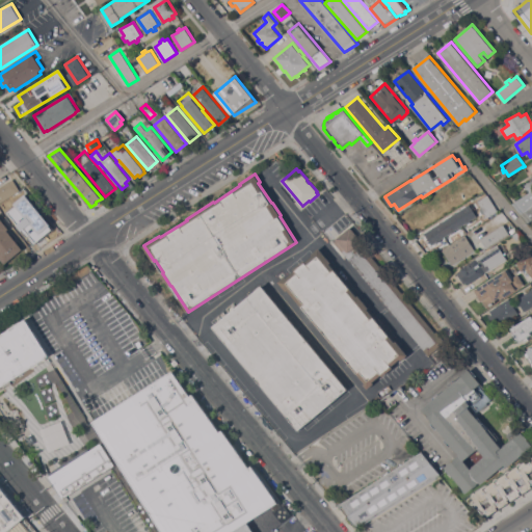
[(531,190),(529,193),(522,182),(531,176),(531,190)]
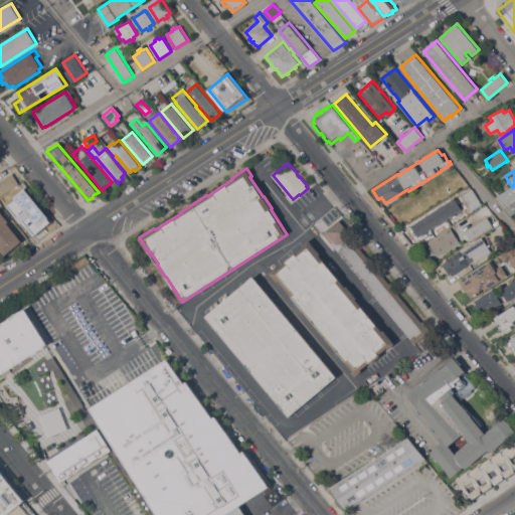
[(0,181),(13,173),(20,184),(0,195),(0,181)]
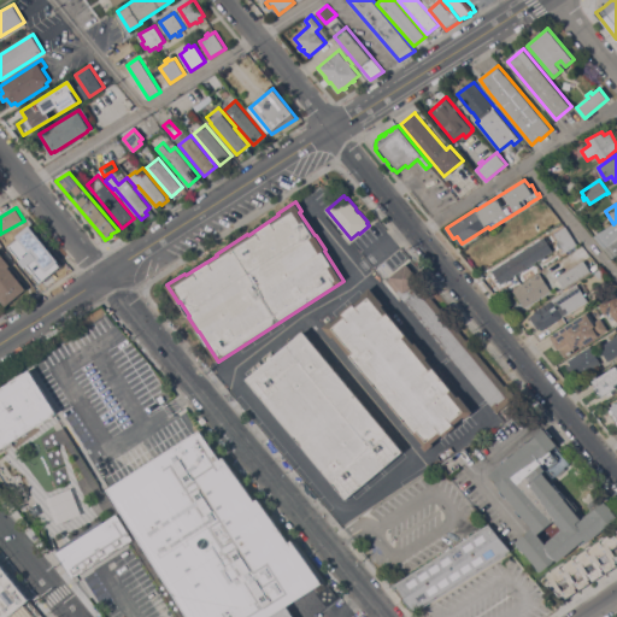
[(595,236),(594,235),(611,224),(611,225),(613,224),(616,221),(616,256),(613,258),(595,236)]
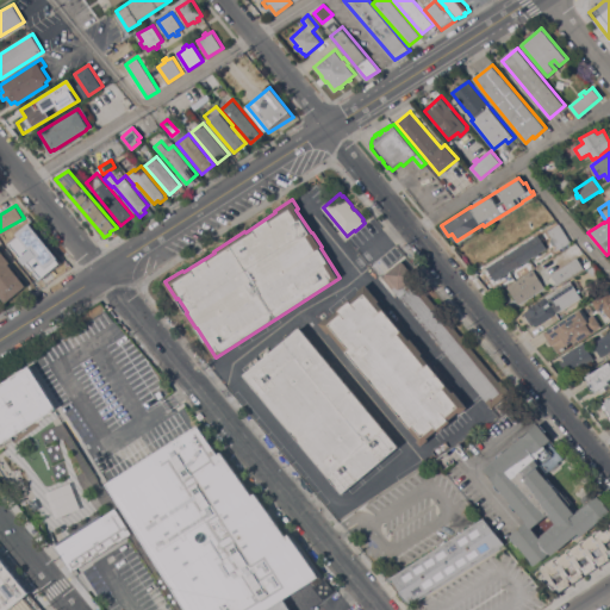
[(572,242),(560,249),(548,230),(560,223),(572,242)]
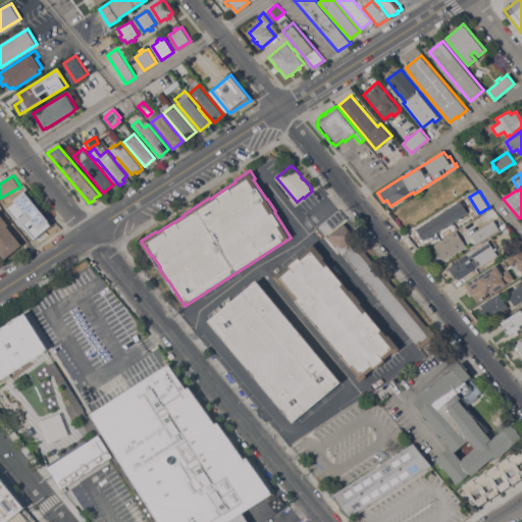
[(52,224),(36,239),(20,220),(18,222),(7,208),(23,194),(30,201),(32,200),(52,224)]
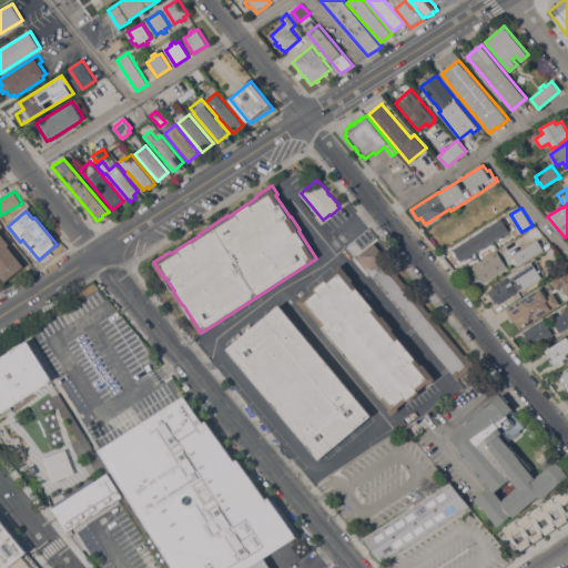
[(454,249),(501,217),(509,231),(501,235),(501,237),(499,239),(498,237),(486,245),(486,247),(483,250),(483,247),(470,255),(472,257),(467,260),(466,259),(462,261),(460,259),(458,259),(457,257),(457,254),(456,253),(455,253),(454,251),(454,249)]
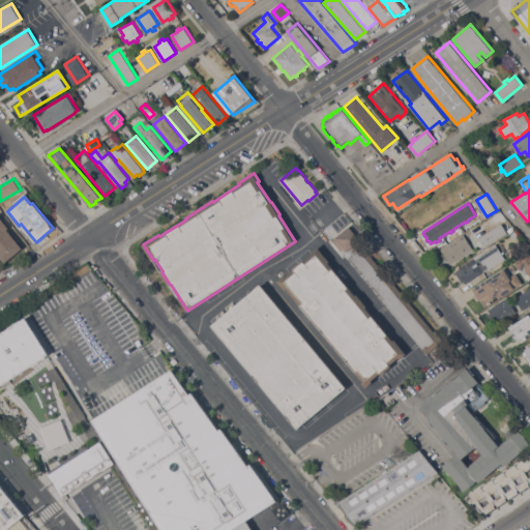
[(0,256),(0,216),(9,228),(7,229),(23,248),(5,263),(0,256)]
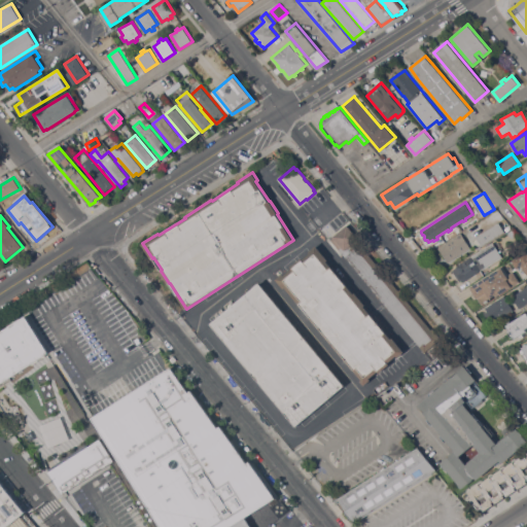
[(499,222),(504,232),(482,246),(477,237),(499,222)]
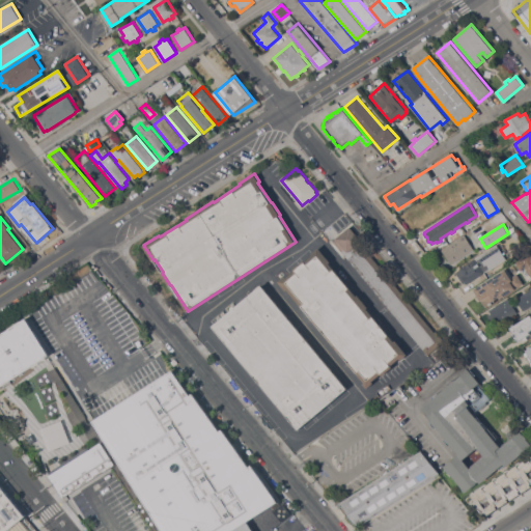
[(334,241),(348,228),(382,268),(384,267),(392,277),(390,278),(402,292),(403,291),(412,302),(411,303),(435,332),(437,331),(445,340),(428,355),(334,241)]
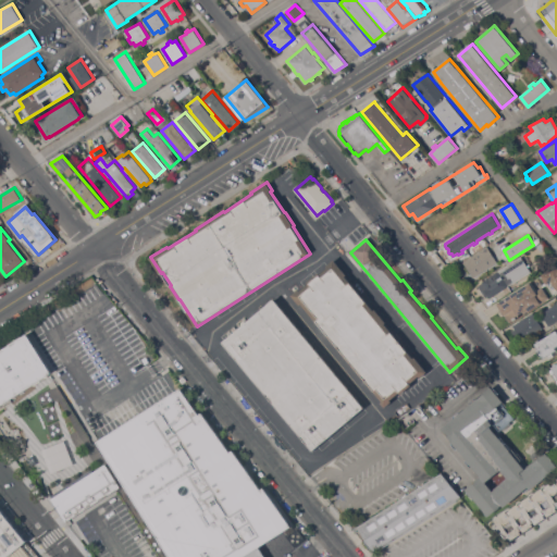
[(473,277),(463,261),(487,246),(497,261),(473,277)]
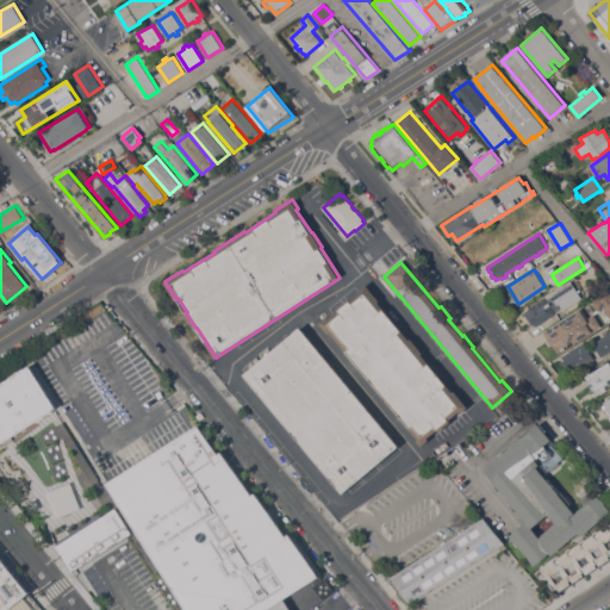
[(572,280),(583,296),(568,304),(556,312),(556,313),(536,327),(535,323),(533,325),(524,312),(529,310),(529,309),(572,280)]
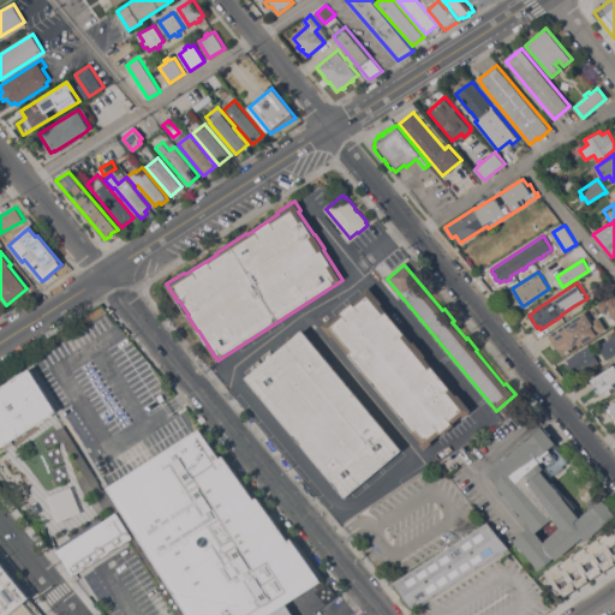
[(333,335),(332,336),(323,326),(330,320),(332,321),(341,312),(339,310),(352,299),(353,302),(363,294),(362,293),(370,287),(383,303),(381,304),(413,342),(416,341),(427,356),(425,357),(457,395),(459,394),(472,411),(465,417),(464,415),(453,423),(455,425),(443,435),(442,433),(433,441),(434,443),(425,449),(422,445),(423,443),(333,335)]
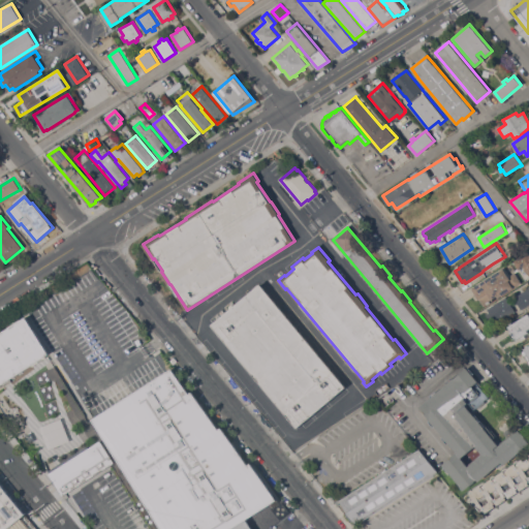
[(528,252),(528,253),(528,273),(524,267),(520,270),(514,261),(528,252)]
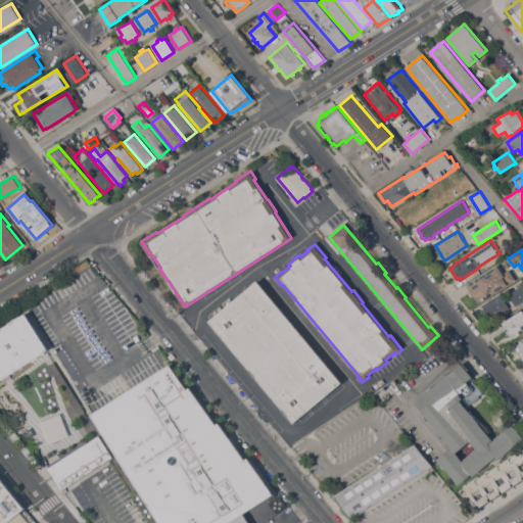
[(497,265),(498,266),(500,265),(505,273),(510,270),(516,280),(507,285),(492,294),(491,292),(487,295),(487,296),(479,302),(474,295),(473,296),(469,290),(470,290),(467,285),(497,265)]
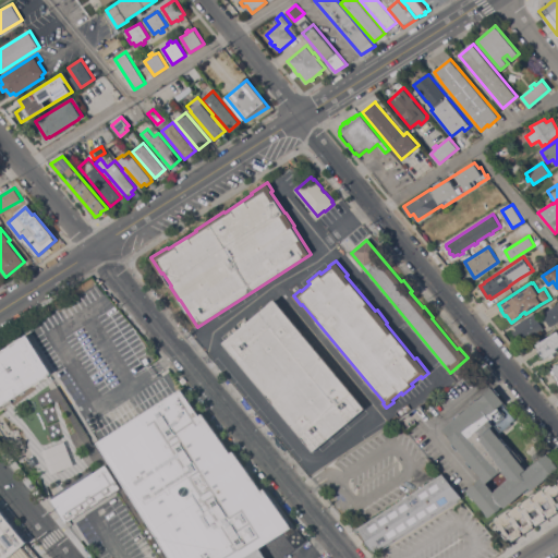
[(223,342),(276,300),(365,408),(314,451),(223,342)]
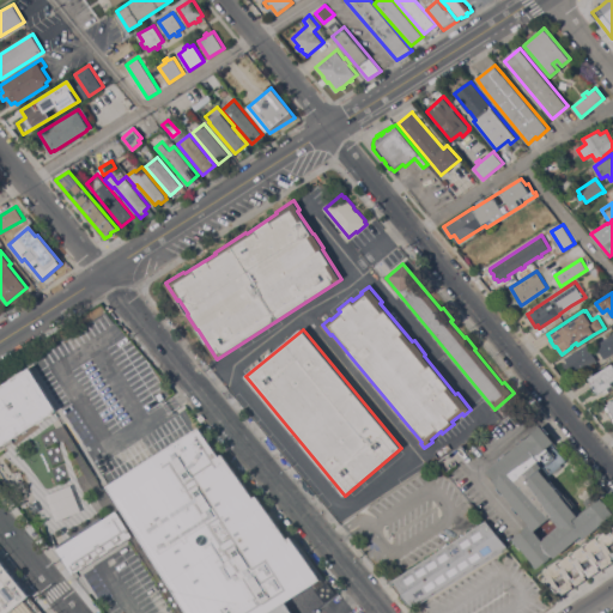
[(612,333),(612,353),(605,359),(596,345),(612,333)]
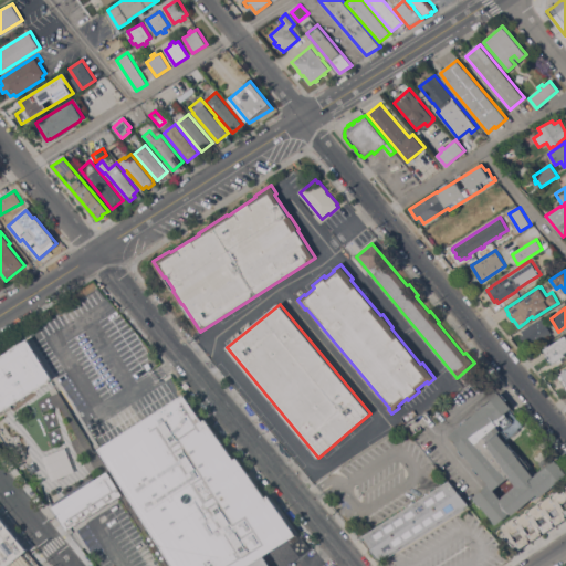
[(542,317),(546,323),(551,321),(556,329),(552,333),(532,346),(528,342),(525,344),(520,336),(524,334),(522,331),(542,317)]
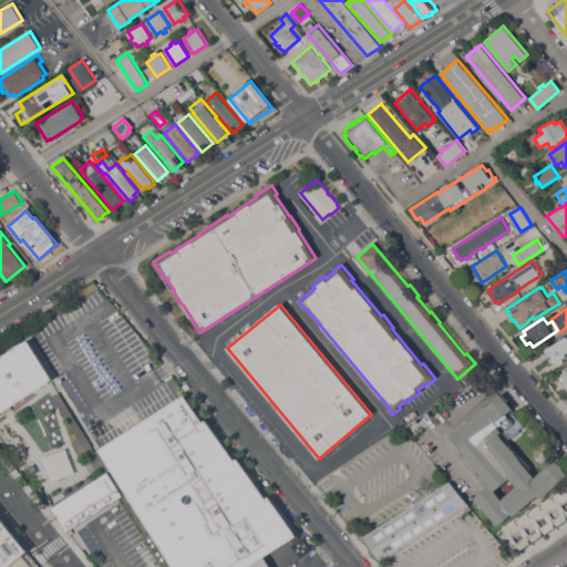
[(566,336),(566,360),(560,364),(558,361),(554,364),(553,362),(550,363),(546,358),(549,356),(545,350),(566,336)]
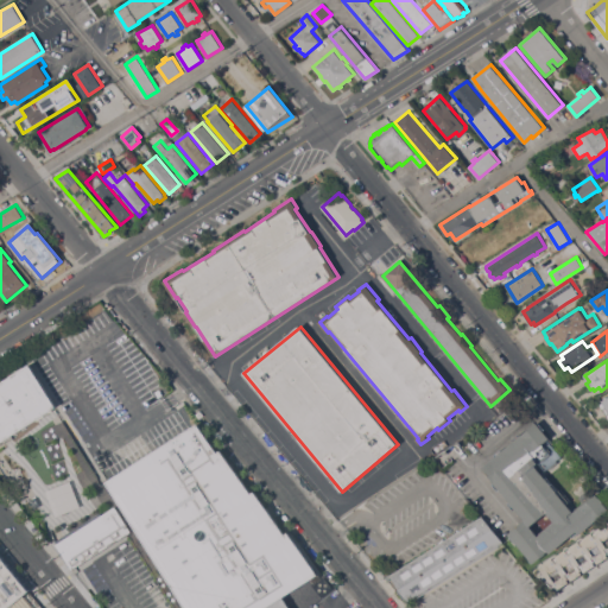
[(0,442),(0,382),(30,365),(57,406),(0,442)]
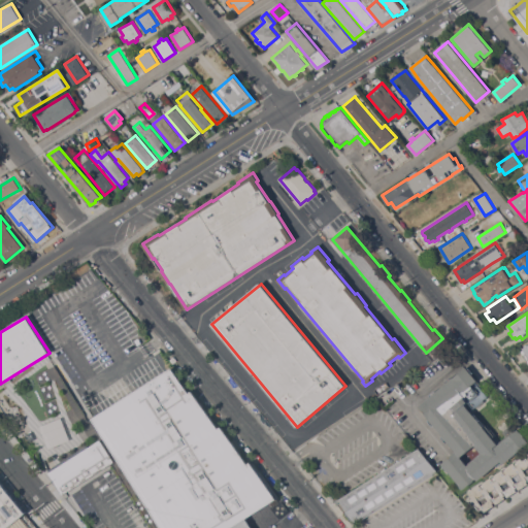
[(491,471),(485,475),(479,481),(476,479),(473,481),(474,482),(471,484),(470,484),(463,489),(462,489),(457,484),(458,483),(448,470),(447,470),(444,468),(442,465),(443,464),(442,463),(456,452),(449,441),(447,442),(442,437),(443,436),(434,425),(433,426),(428,421),(430,419),(419,405),(430,396),(430,395),(436,390),(436,391),(446,384),(444,382),(452,376),(453,377),(466,366),(467,367),(468,366),(473,372),(472,373),(488,392),(486,394),(488,396),(484,400),(485,402),(477,408),(476,406),(474,408),(468,402),(466,404),(470,410),(472,409),(495,436),(493,437),(498,444),(507,437),(503,432),(509,427),(514,432),(518,428),(521,432),(522,431),(525,435),(524,436),(527,440),(527,447),(524,451),(523,449),(503,464),(502,463),(497,466),(496,465),(491,470),(491,471)]
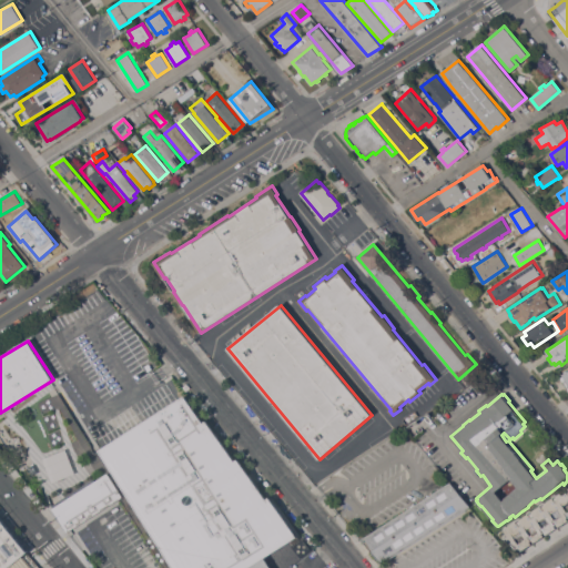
[(251,567),(174,567),(113,472),(109,474),(123,496),(69,531),(53,508),(69,498),(59,482),(40,494),(24,469),(84,432),(98,454),(101,452),(100,450),(184,396),(203,423),(206,421),(235,460),(239,458),(266,499),(270,497),(297,537),(265,557),(265,559),(251,567)]
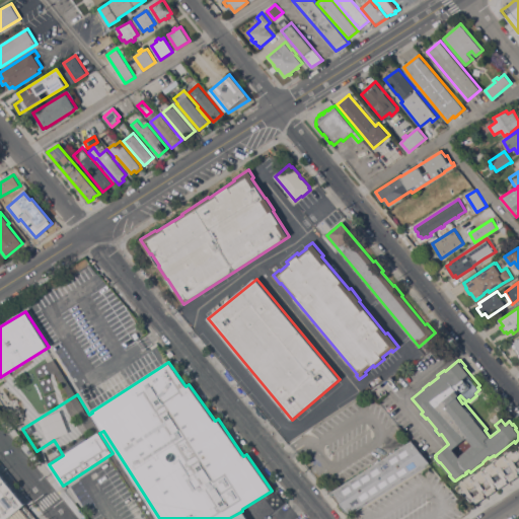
[(60,388),(54,392),(50,386),(56,382),(60,388)]
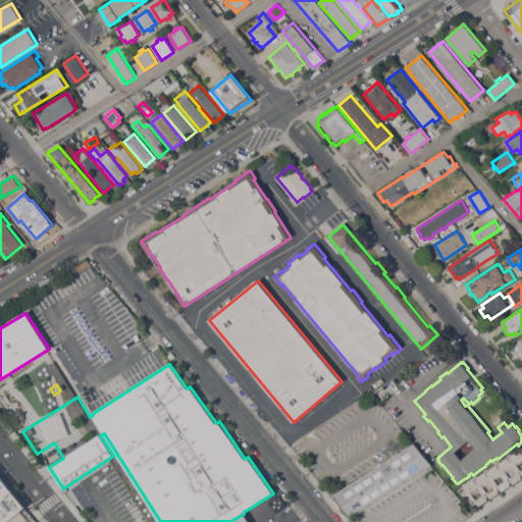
[(351,518),(332,496),(414,444),(432,466),(351,518)]
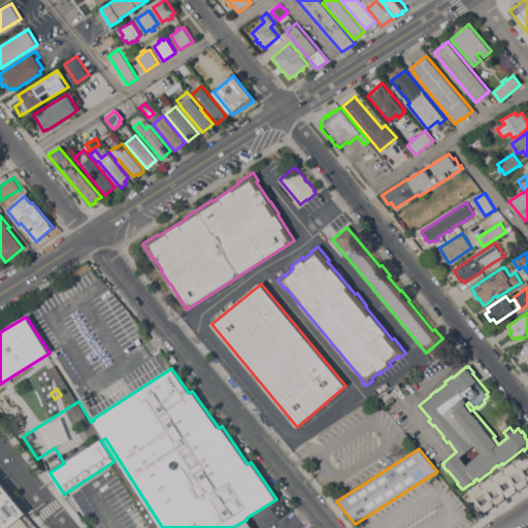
[(527,485),(520,491),(517,487),(515,488),(517,491),(507,496),(506,494),(493,503),(494,505),(486,510),(485,508),(483,510),(482,508),(479,510),(475,504),(476,503),(469,492),(504,468),(510,465),(510,464),(518,459),(527,454),(527,485)]
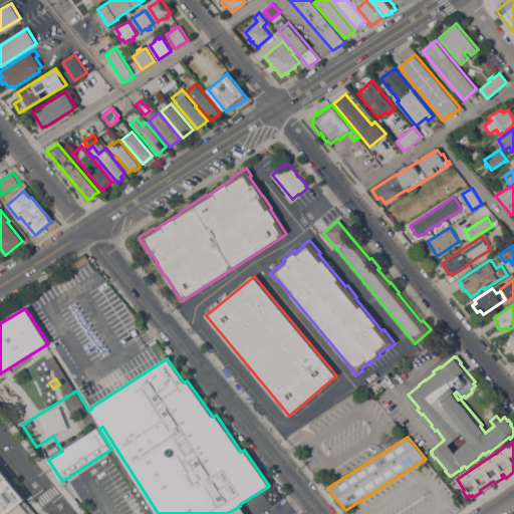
[(0,513),(0,468),(25,499),(7,513),(0,513)]
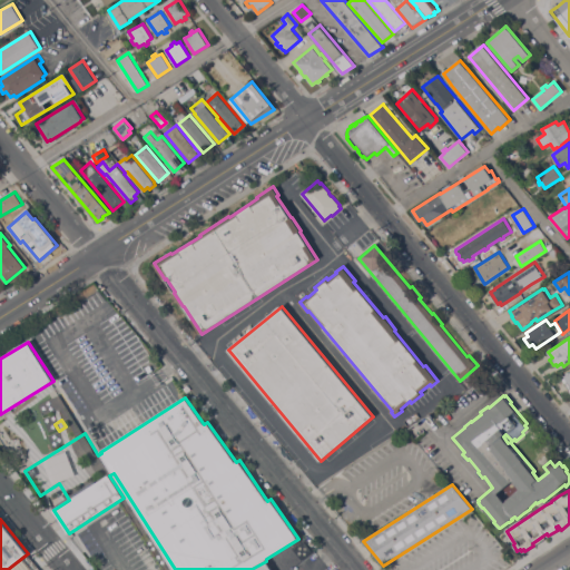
[(294,549),(304,540),(313,551),(303,560),(294,549)]
